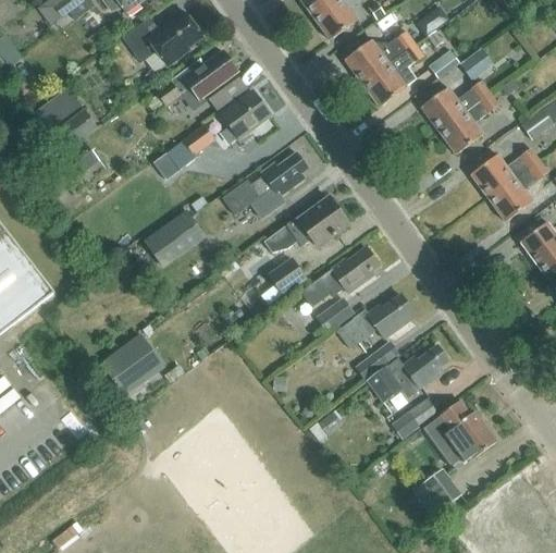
[(45,0),(37,5),(51,25),(85,0),(45,0)]
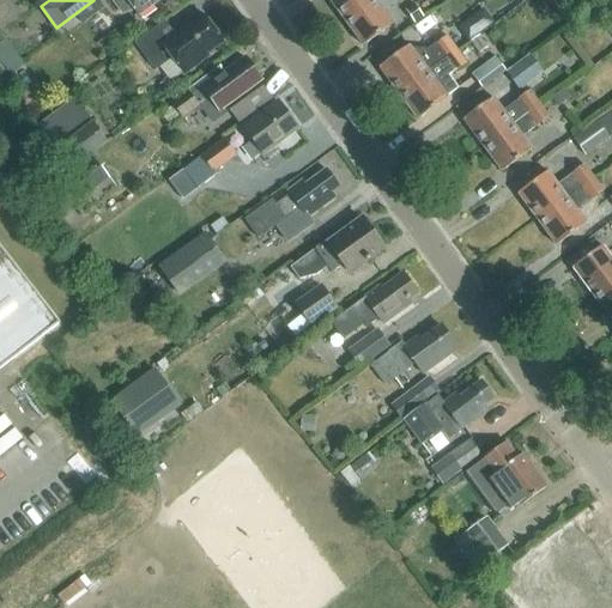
[(113,0),(121,11),(132,4),(139,13),(156,0),(113,0)]
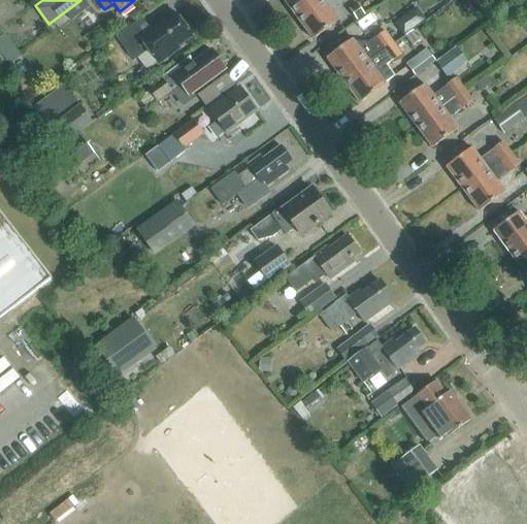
[(286,0),(296,14),(315,0),(286,0)]
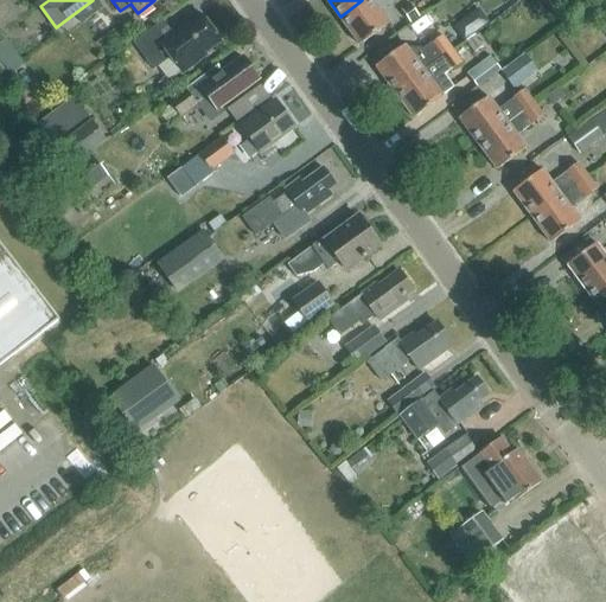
[(362,0),(340,17),(359,43),(378,29),(389,21),(380,7),(389,0),(362,0)]
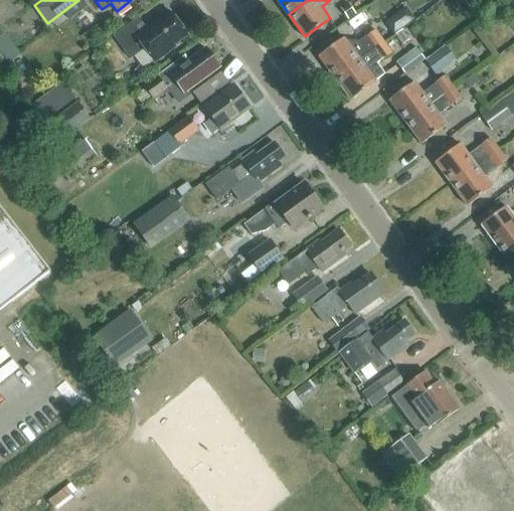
[(355,5),(351,0),(349,0),(341,6),(347,16),(358,8),(356,5),(355,5)]
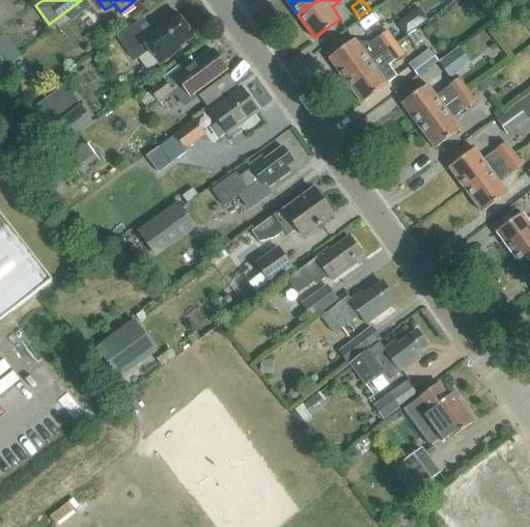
[(420,22),(428,16),(420,5),(412,11),(420,22)]
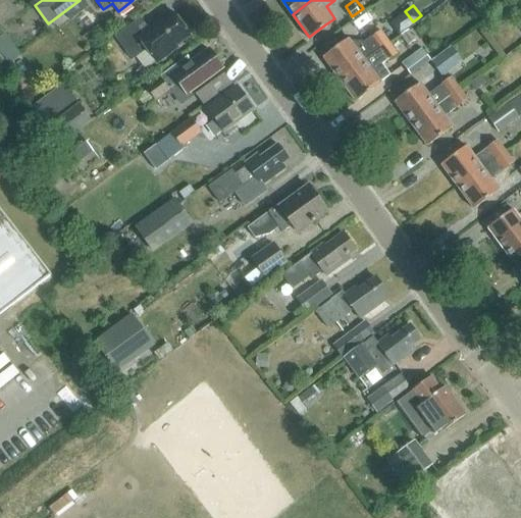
[(172,10),(148,28),(140,15),(114,35),(132,58),(146,48),(156,61),(177,46),(176,44),(190,34),(172,10)]
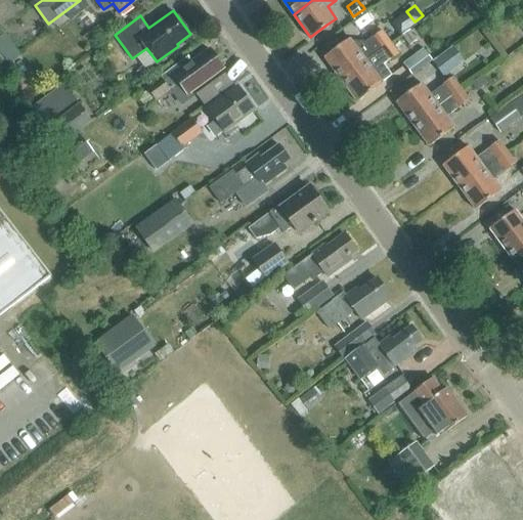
[(409,28),(402,33),(410,42),(417,38),(409,28)]
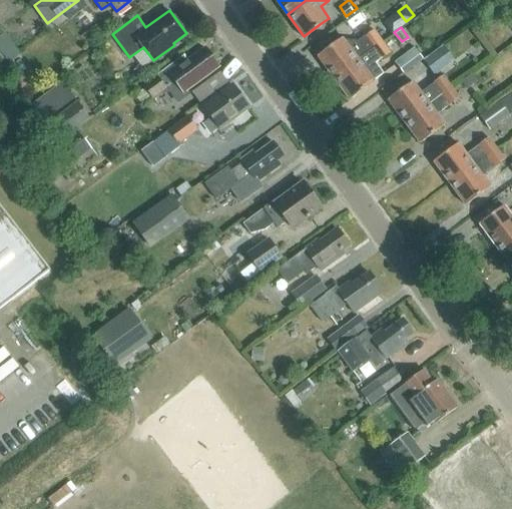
[(375,28),(365,34),(373,46),(383,39),(375,28)]
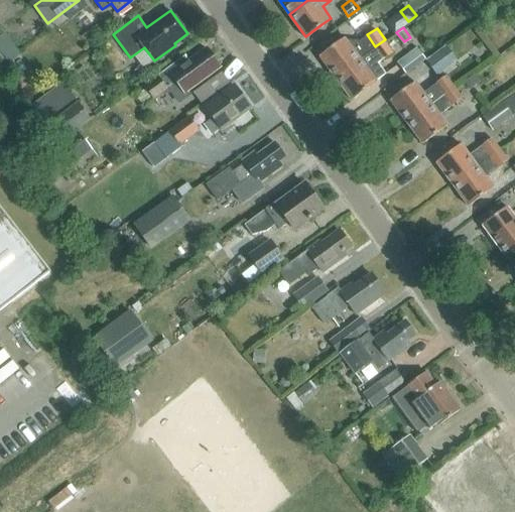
[(0,30),(0,48),(5,56),(14,49),(0,30)]
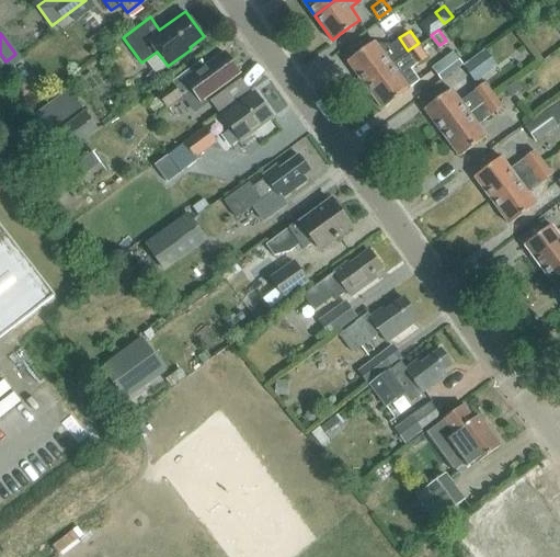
[(375,38),(347,58),(365,82),(408,50),(399,37),(392,43),(383,49),(376,41),(375,38)]
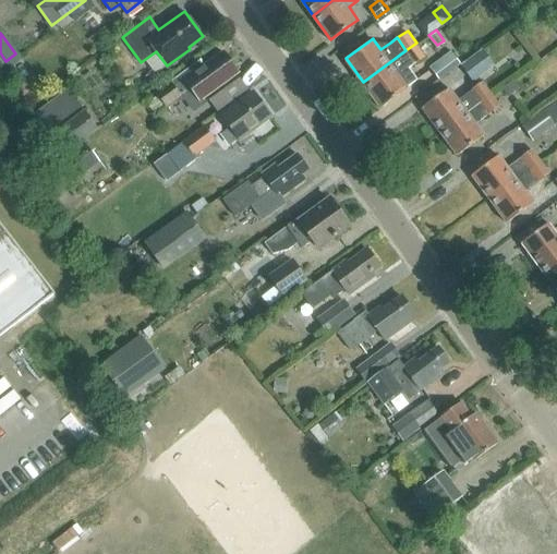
[(416,43),(406,50),(414,62),(425,55),(416,43)]
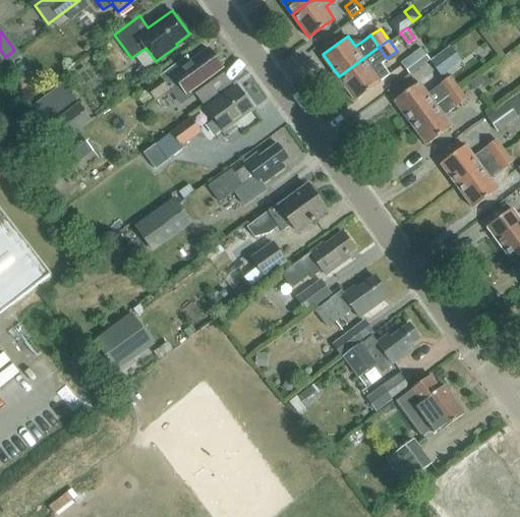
[(439,69),(458,54),(450,44),(430,59),(439,69)]
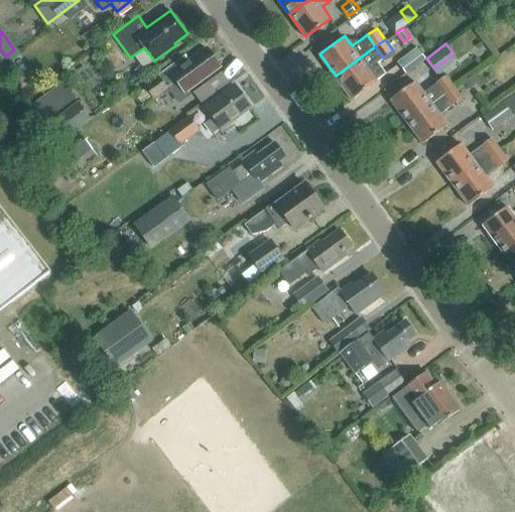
[(189,95),(185,90),(221,64),(207,45),(189,58),(186,53),(146,84),(147,85),(155,96),(168,87),(180,101),(189,95)]
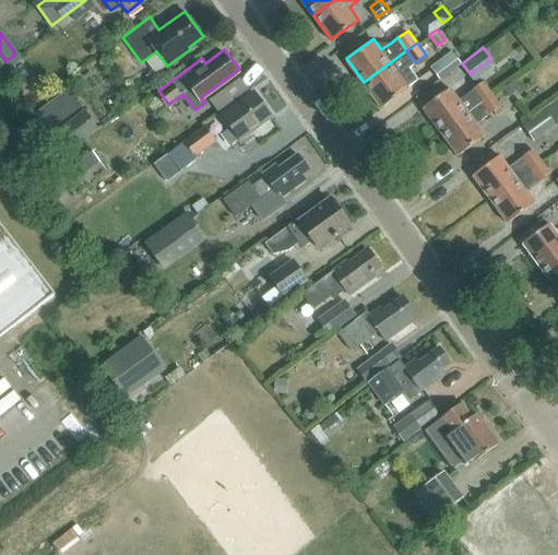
[(452,49),(430,66),(440,77),(461,61),(452,49)]
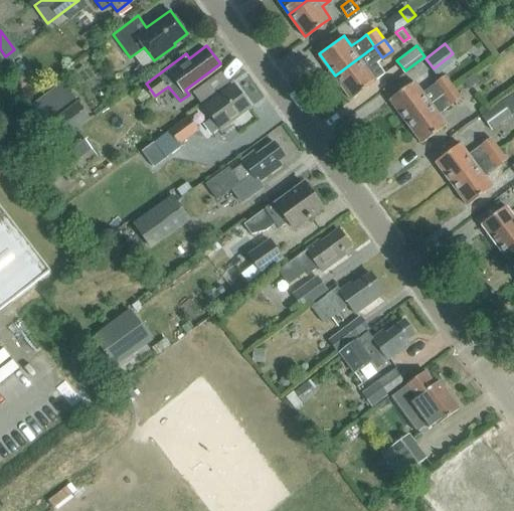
[(374,46),(335,75),(351,98),(376,79),(375,78),(385,71),(377,60),(382,57),(374,46)]
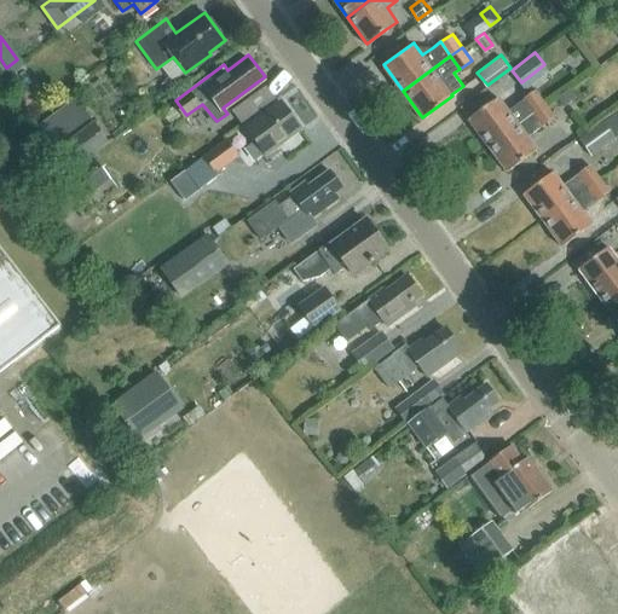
[(576,94),(570,86),(558,94),(564,104),(576,94)]
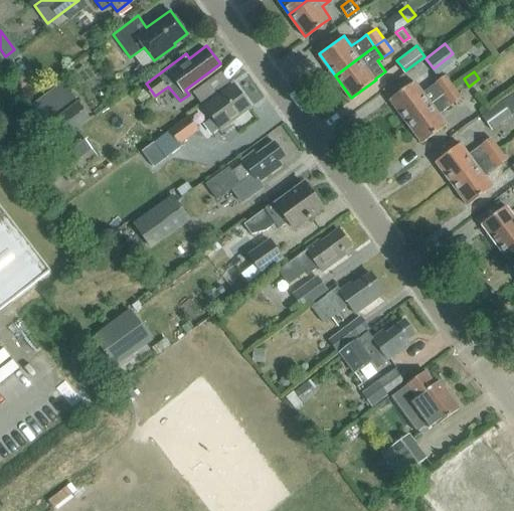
[(390,97),(405,119),(453,83),(445,72),(435,79),(436,81),(422,91),(414,78),(390,97)]
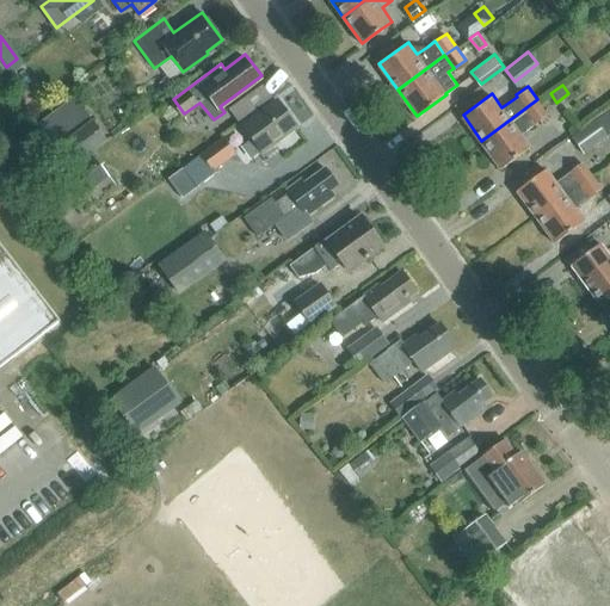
[(75,93),(36,123),(50,142),(90,113),(75,93)]
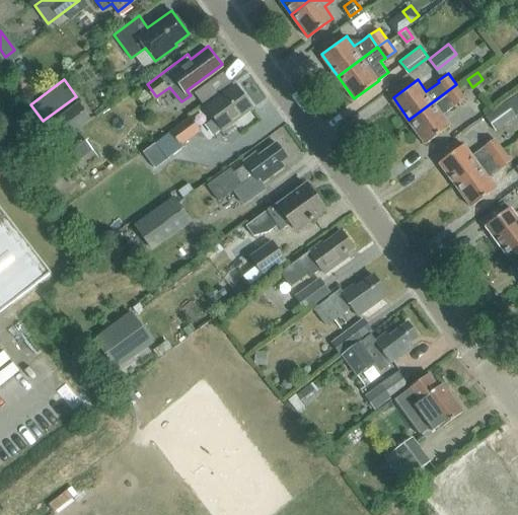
[(209,104),(225,127),(253,105),(236,83),(209,104)]
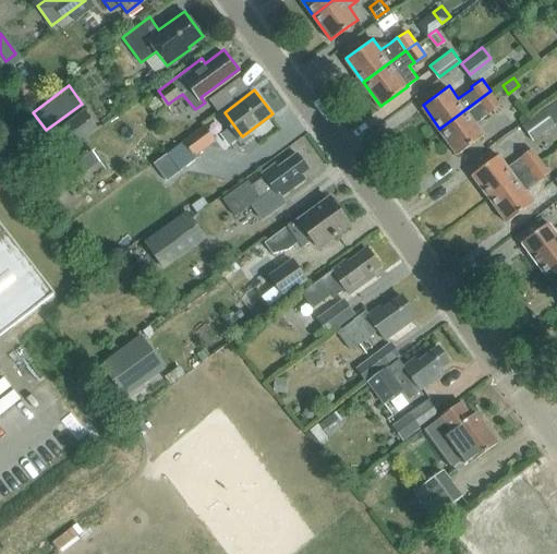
[(439,129),(457,152),(484,132),(475,120),(489,110),(500,103),(491,91),(439,129)]
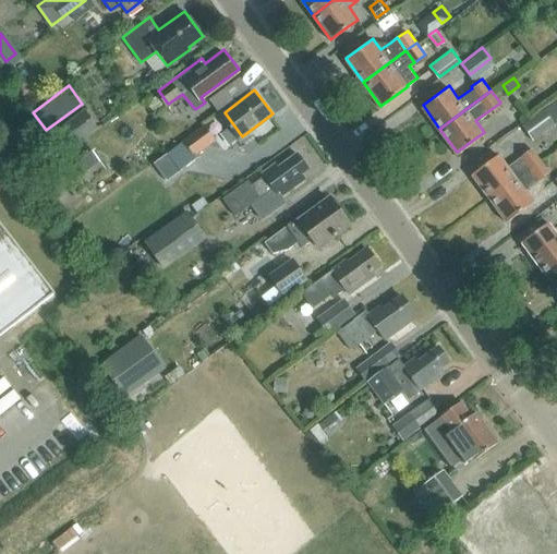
[(168,104),(159,92),(145,103),(155,115),(168,104)]
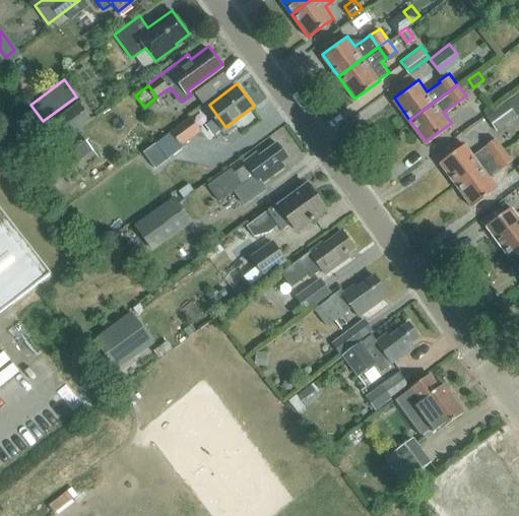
[(78,100),(46,125),(58,141),(91,117),(78,100)]
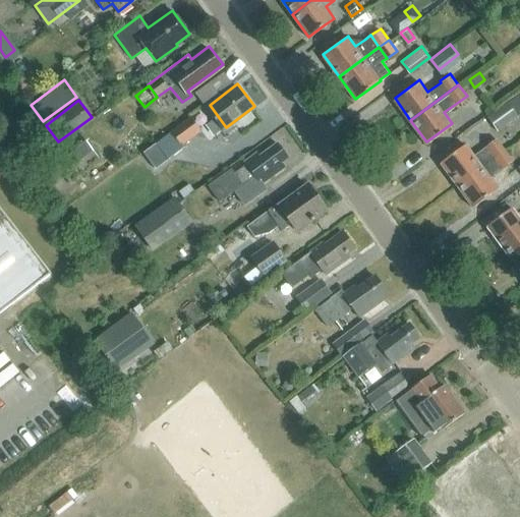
[(518,114),(508,100),(486,115),(497,129),(518,114)]
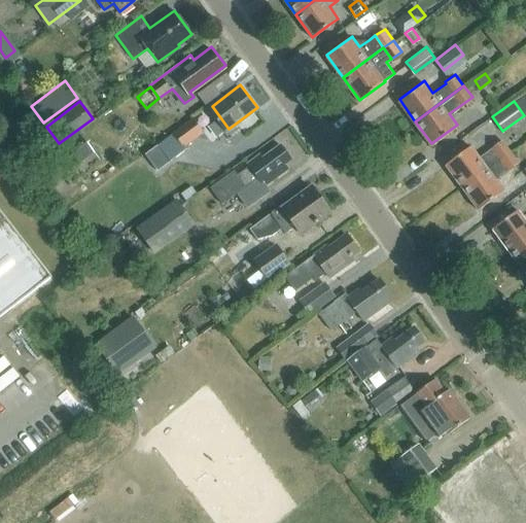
[(160,169),(173,158),(189,145),(187,143),(205,129),(195,115),(147,152),(160,169)]
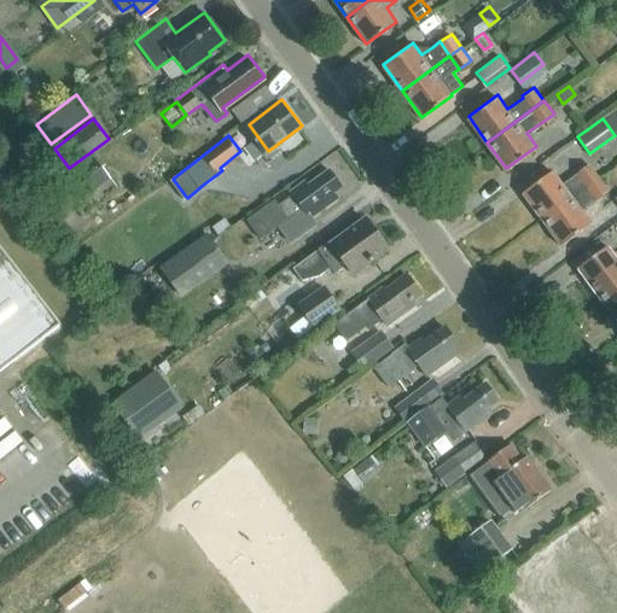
[(94,155),(59,181),(75,202),(110,175),(94,155)]
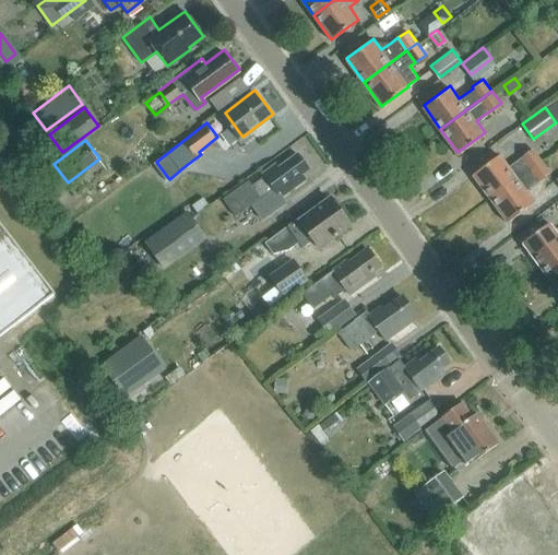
[(473,173),(490,196),(542,158),(532,145),(521,153),(522,154),(508,165),(499,153),(473,173)]
